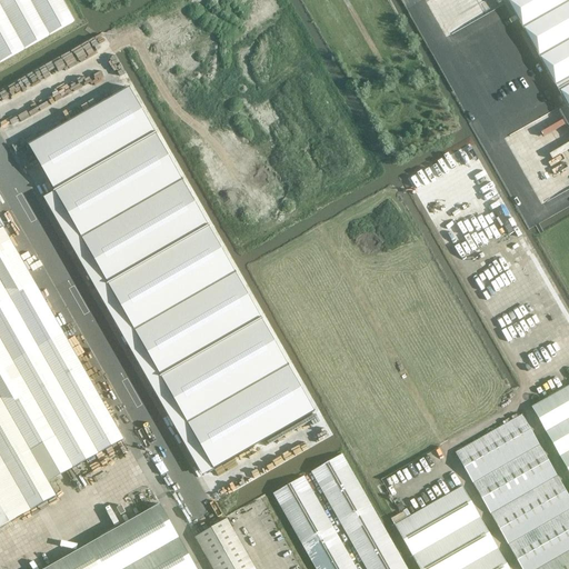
[(62,0),(0,0),(0,62),(75,21),(62,0)]
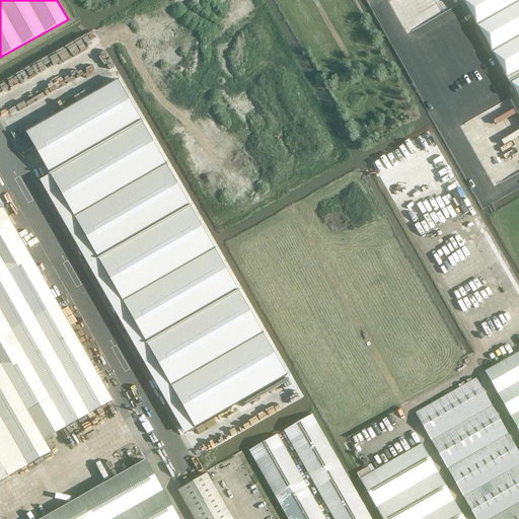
[(518,0),(461,0),(508,82),(518,100),(518,0)]
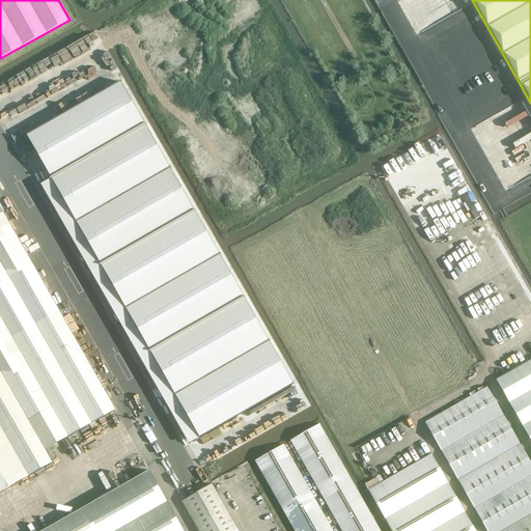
[(120,82),(26,135),(51,178),(199,438),(294,385),(120,82)]
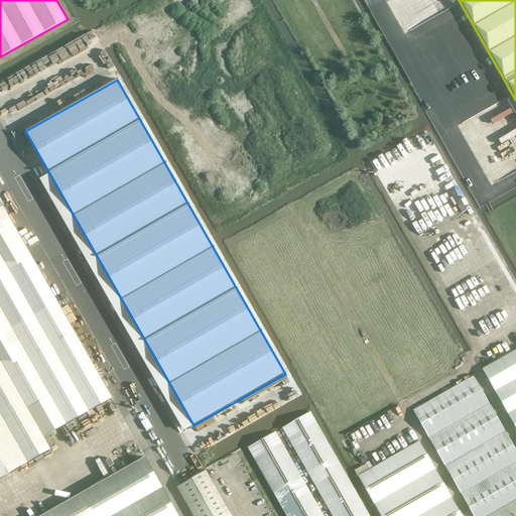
[(29,173),(32,172),(24,156),(24,157),(20,149),(17,150),(29,173)]
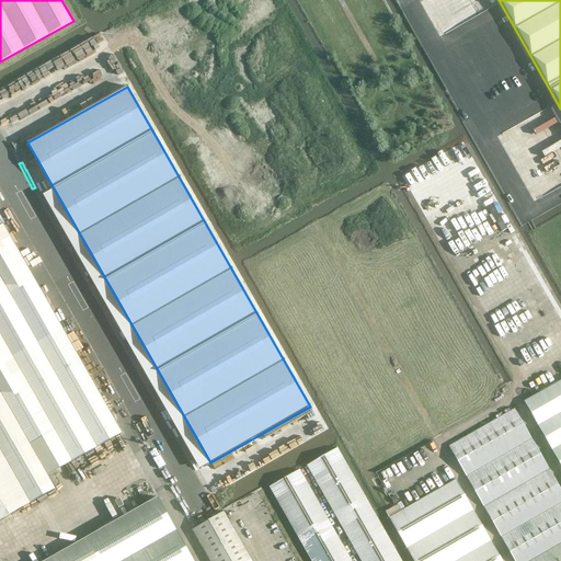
[(0,519),(55,489),(47,476),(122,433),(3,225),(0,226),(0,519)]
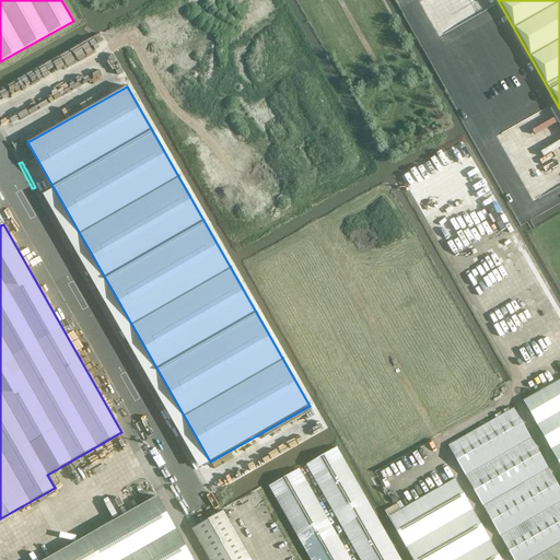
[(51,282),(109,385),(209,559),(251,559),(83,265),(51,282)]
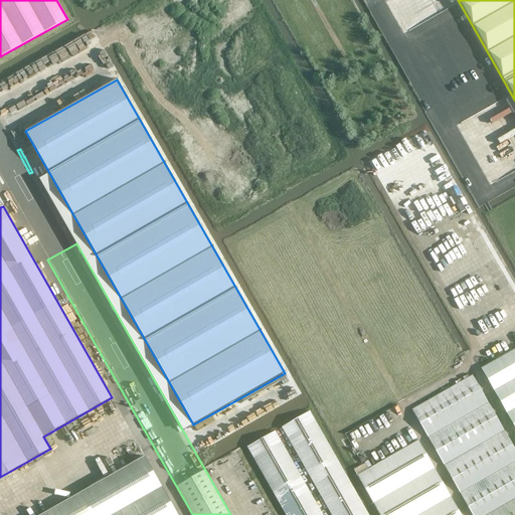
[(514,347),(489,360),(514,415),(514,347)]
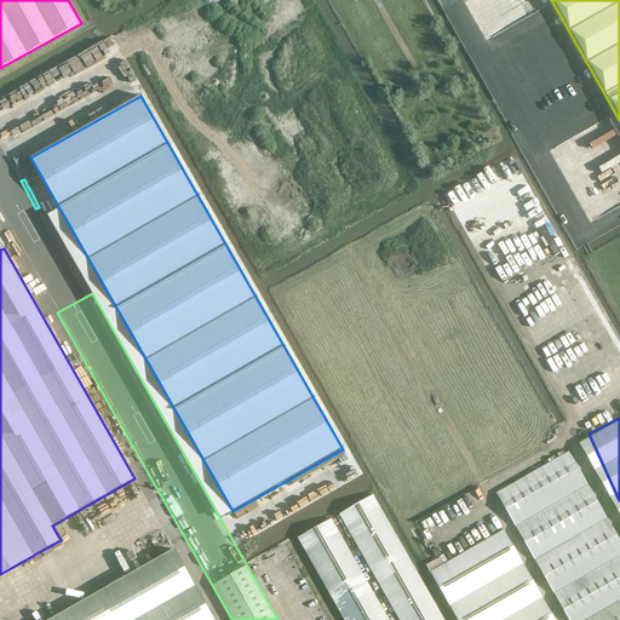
[(619,619),(619,533),(575,448),(501,487),(570,619),(619,619)]
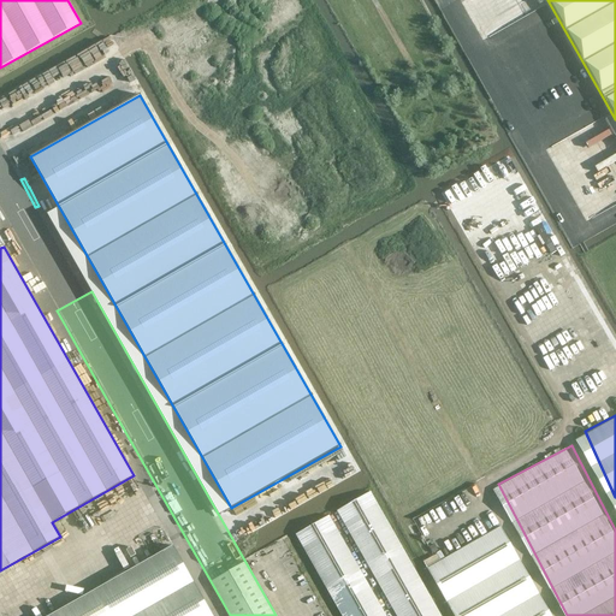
[(440,615),(418,575),(371,492),(337,511),(396,615),(440,615)]
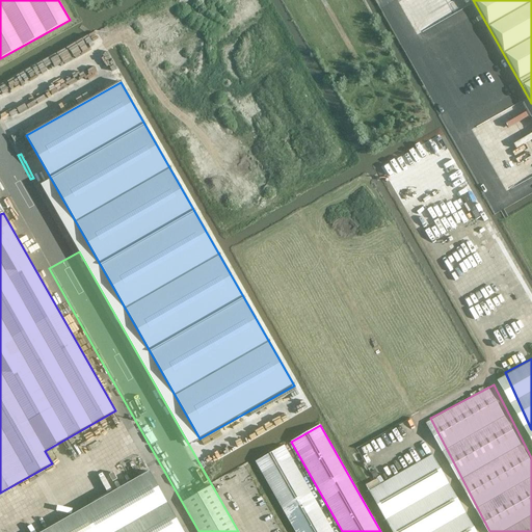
[(256,461),(283,508),(295,531),(333,531),(311,493),(284,446),(256,461)]
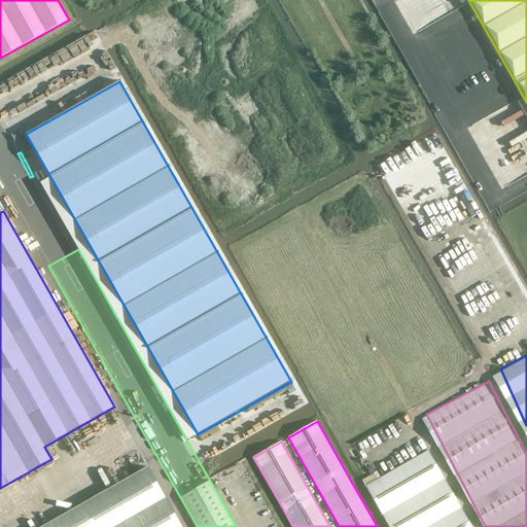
[(470,526),(427,450),(364,487),(388,526),(470,526)]
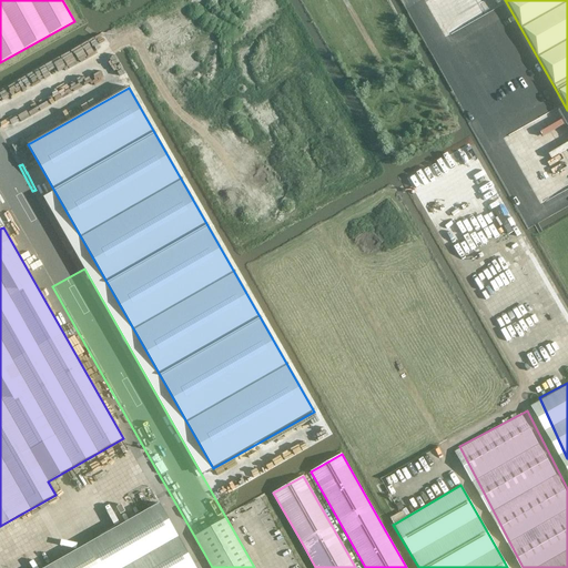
[(195,567),(159,504),(44,567),(195,567)]
